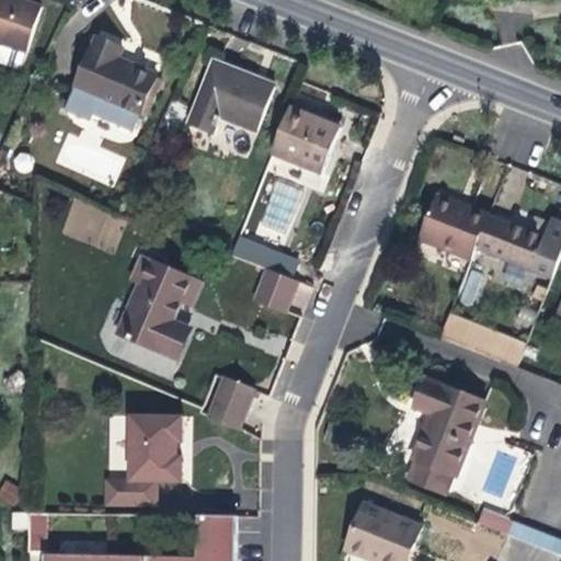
[(11,0),(0,0),(0,65),(13,70),(22,66),(26,54),(27,54),(42,10),(16,1),(11,0)]
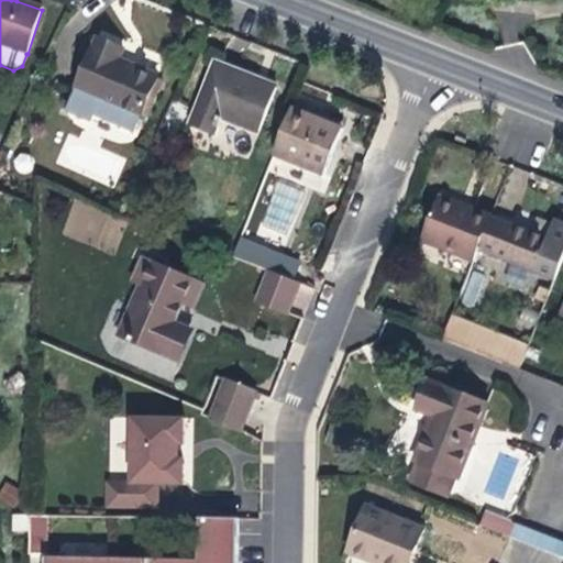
[(139,117),(155,76),(133,67),(131,70),(116,64),(121,51),(96,41),(75,90),(66,114),(88,124),(91,117),(132,133),(139,117)]
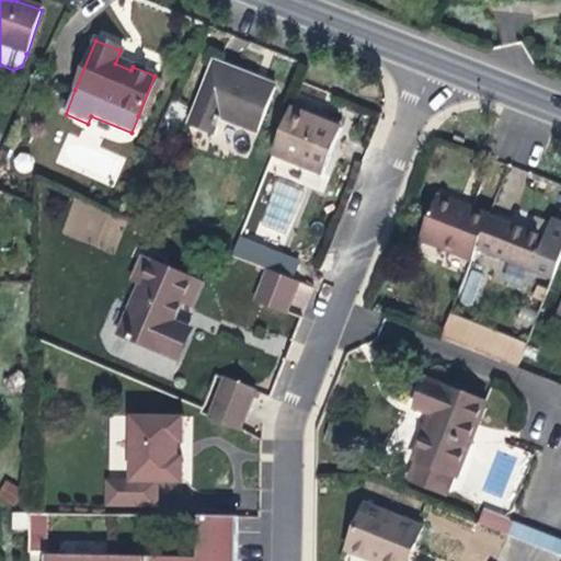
[(256,130),(274,88),(244,76),(214,65),(190,126),(213,135),(220,116),(256,130)]
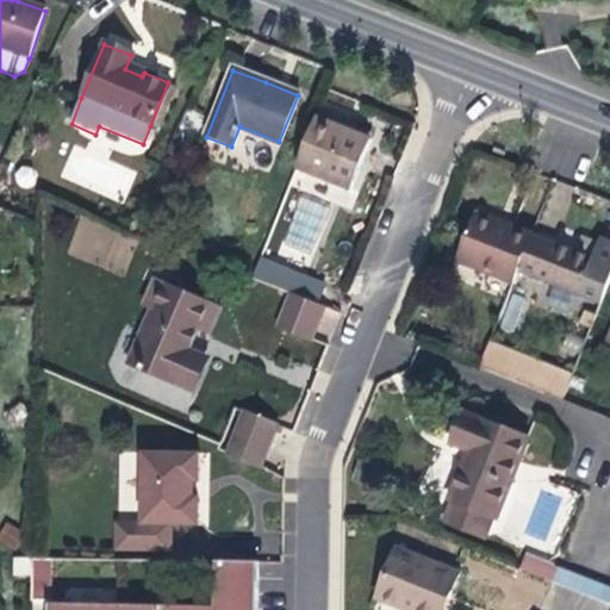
[(336,124),(313,116),(294,166),(350,187),(369,137),(336,124)]
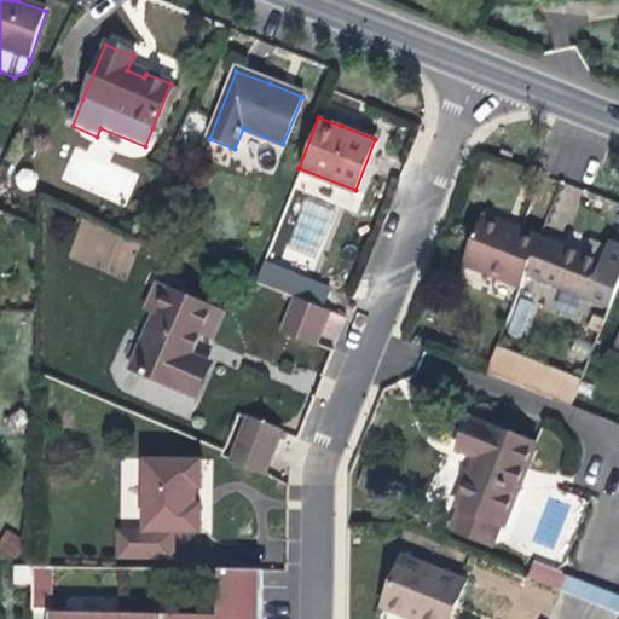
[(75,144),(61,180),(126,206),(140,169),(75,144)]
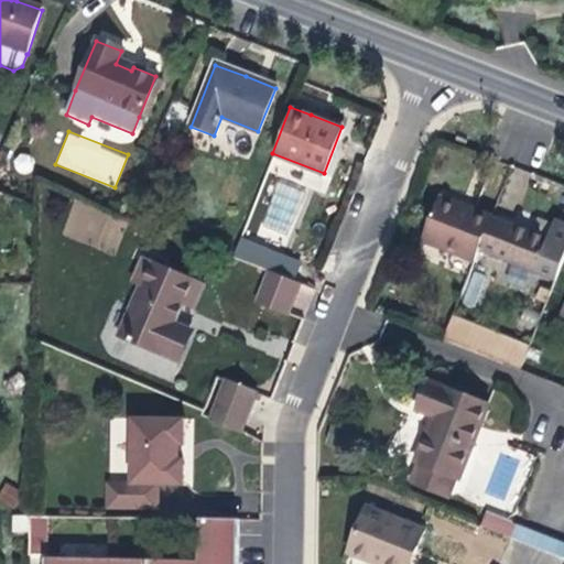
[(418,238),(472,259),(476,248),(488,215),(458,204),(434,194),(418,238)]
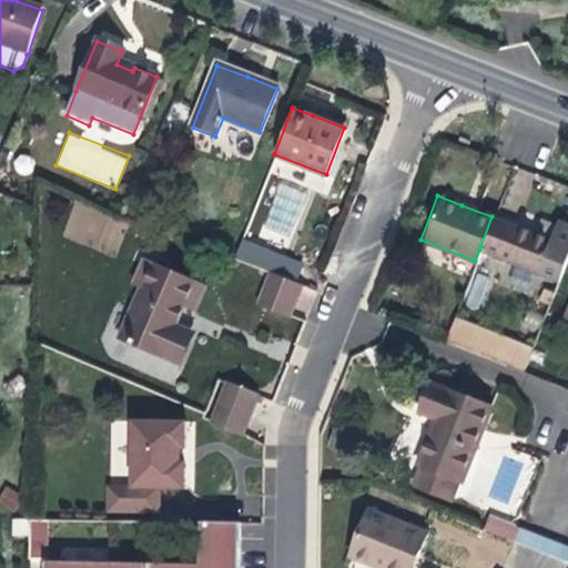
[(523,230),(492,216),(479,250),(556,280),(567,247),(567,229),(555,223),(548,240),(523,230)]
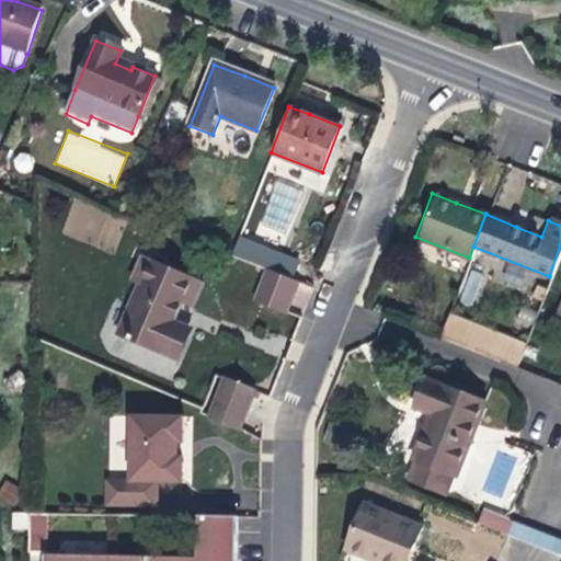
[(266,268),(267,270),(274,253),(237,239),(230,254),(266,268)]
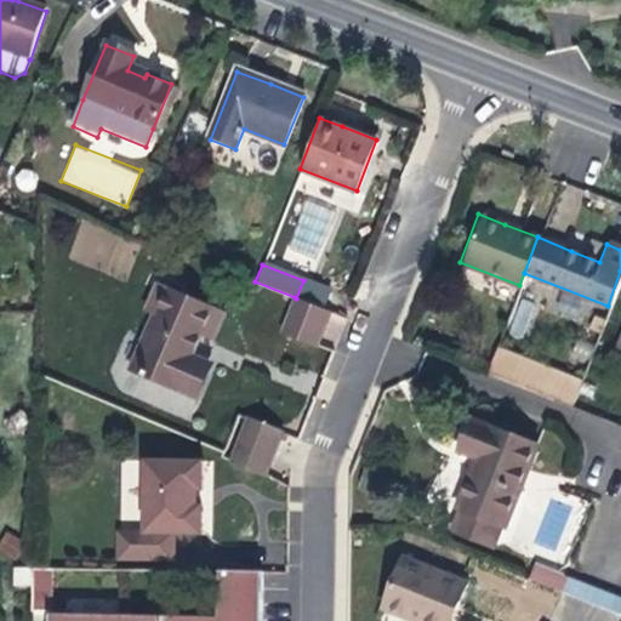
[(215,340),(224,315),(155,284),(144,309),(153,314),(130,369),(192,397),(206,362),(192,354),(200,334),(215,340)]
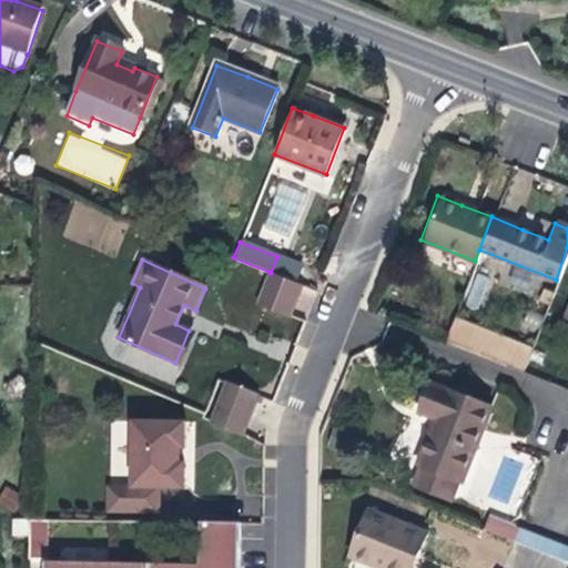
[(286,316),(298,284),(271,273),(270,272),(257,304),(286,316)]
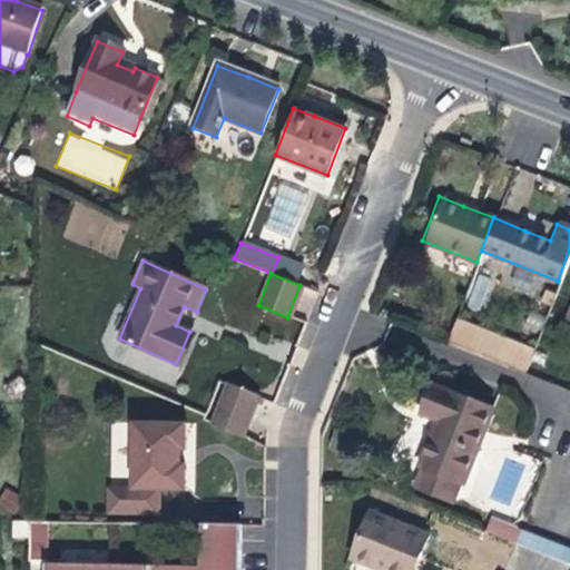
[(478,274),(463,305),(478,312),(492,281),(478,274)]
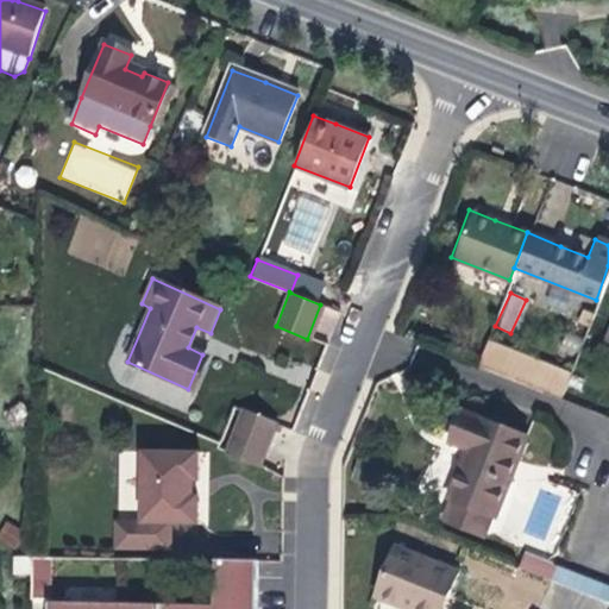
[(485,341),(476,366),(557,399),(567,374),(485,341)]
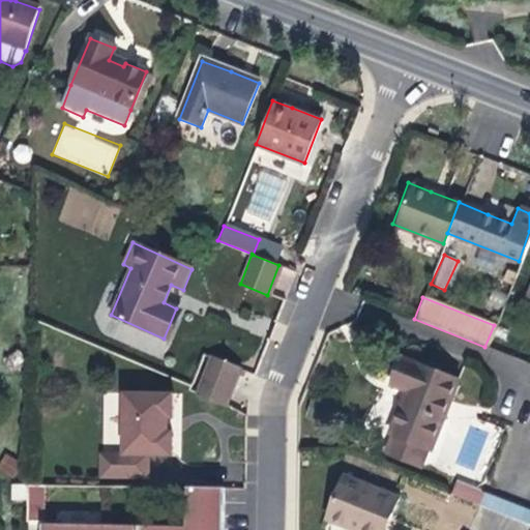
[(233,386),(238,371),(210,358),(196,394),(225,407),(233,386)]
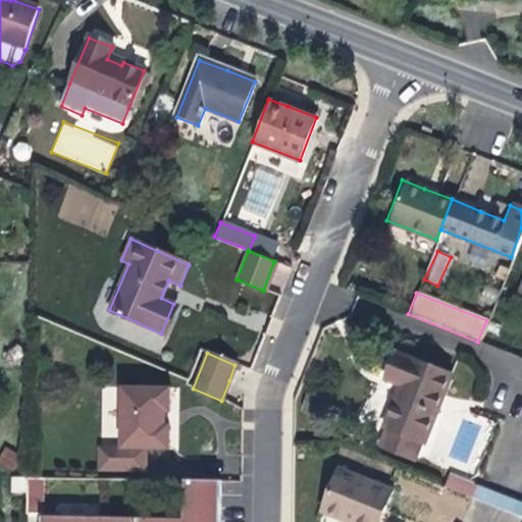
[(421,444),(449,375),(393,353),(382,379),(398,386),(395,395),(381,427),(421,444)]
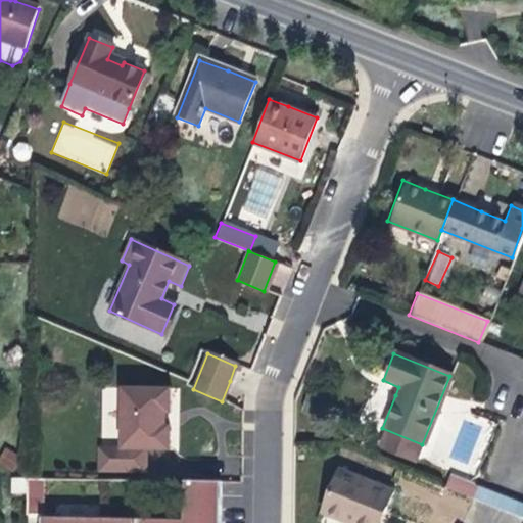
[(170,387),(120,386),(117,449),(99,448),(98,471),(147,472),(147,449),(169,449),(169,420),(170,387)]
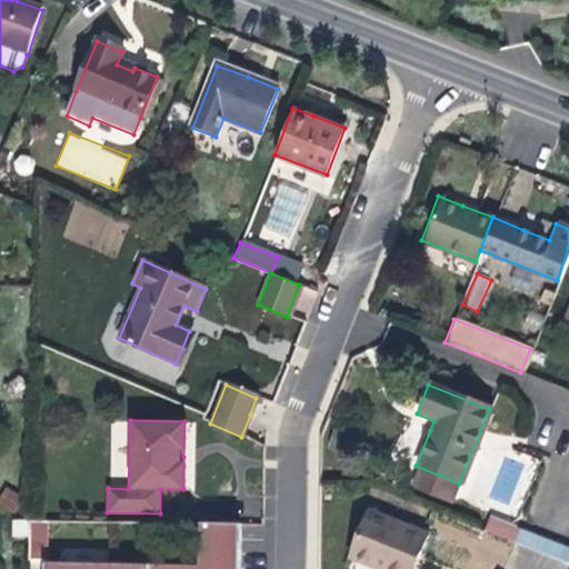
[(126,460),(126,421),(111,421),(111,460),(126,460)]
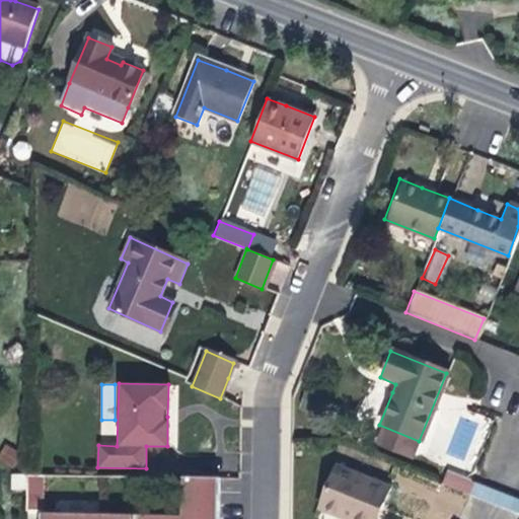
[(0,451),(0,462),(13,466),(18,449),(2,444),(0,451)]
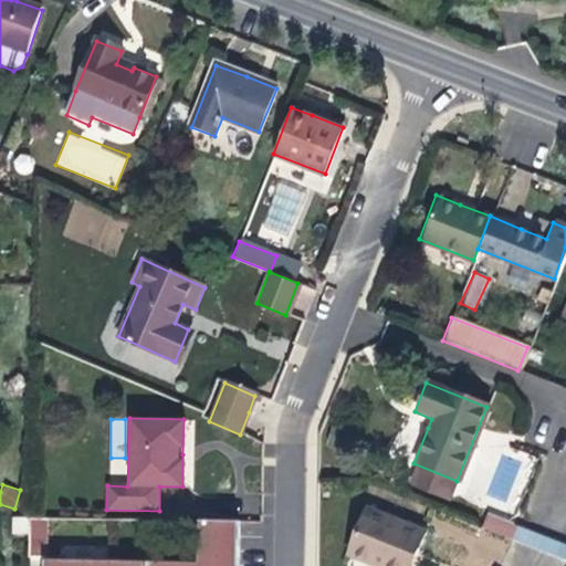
[(391,565),(410,565),(422,532),(366,509),(348,555),(373,564),(375,559),(391,565)]
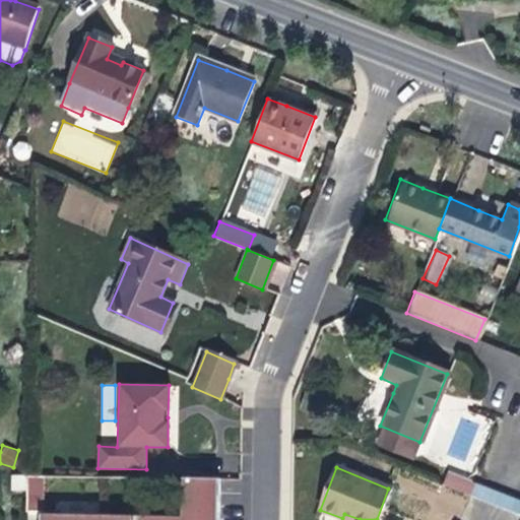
[(519,498),(462,474),(456,490),(519,515),(519,498)]
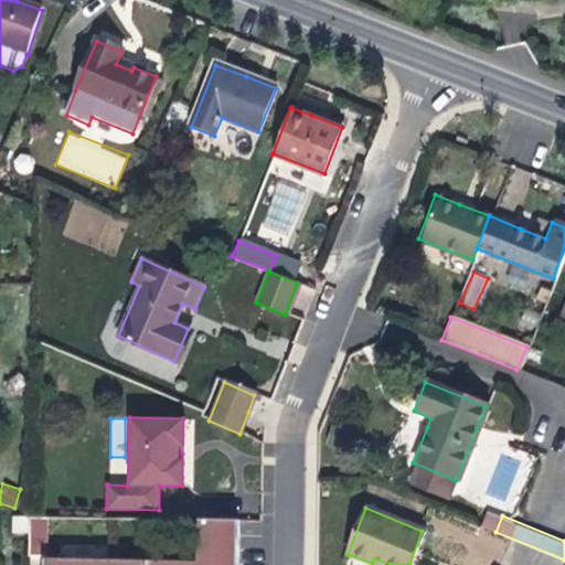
[(28,551),(42,553),(48,520),(33,518),(28,551)]
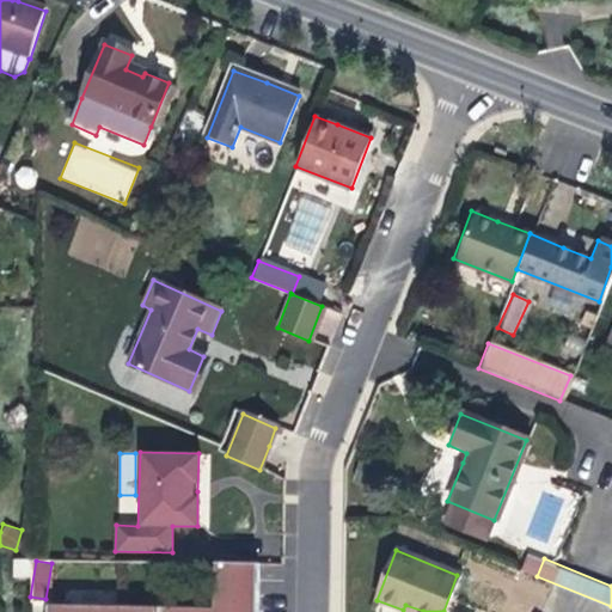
[(256,611),(258,563),(215,562),(214,607),(46,606),(46,611),(256,611)]
